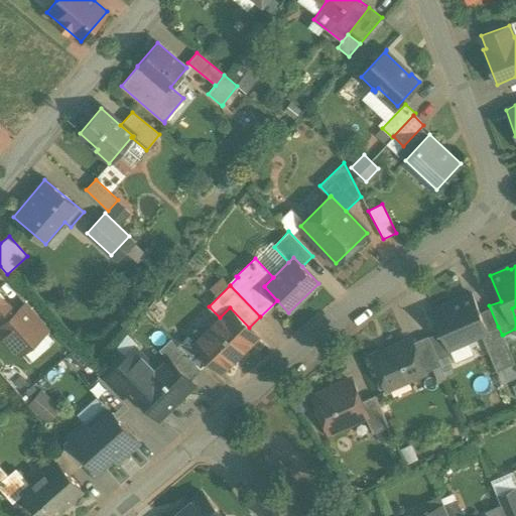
[(0,311),(9,304),(0,293),(0,311)]
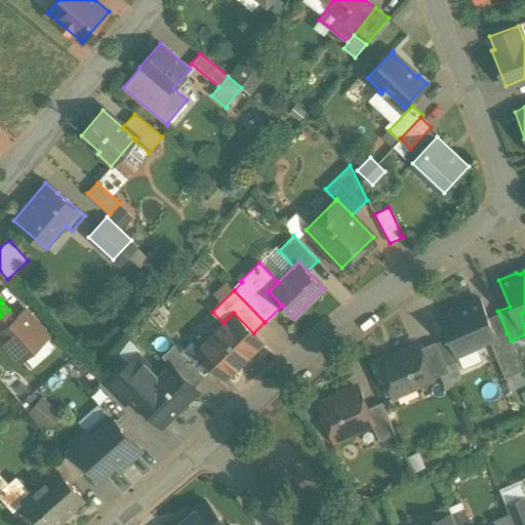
[(480,298),(439,316),(455,354),(492,338),(496,336),(480,298)]
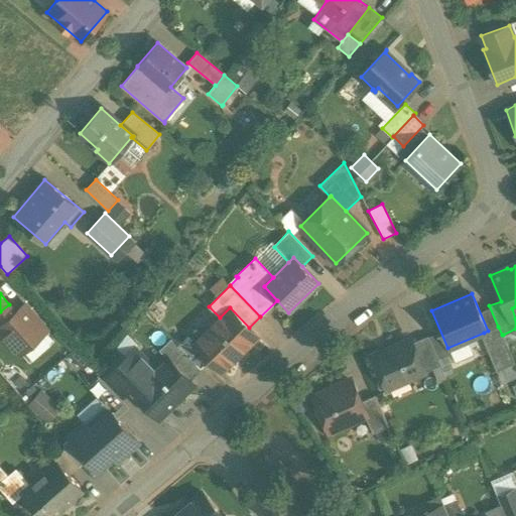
[(15,311),(9,304),(0,311),(0,333),(19,355),(47,331),(24,304),(15,311)]
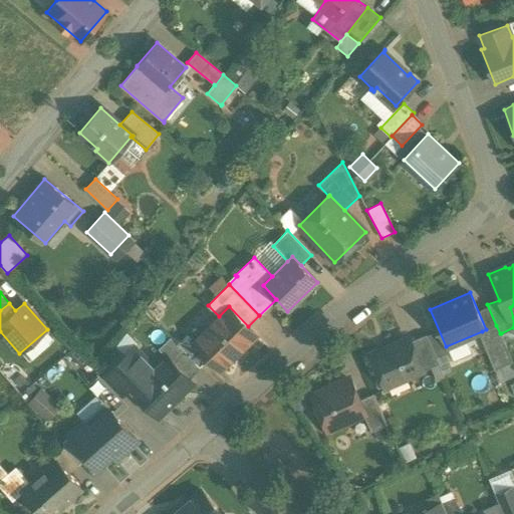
[(194,340),(193,341),(211,359),(221,369),(256,335),(248,326),(229,306),(219,316),(194,340)]
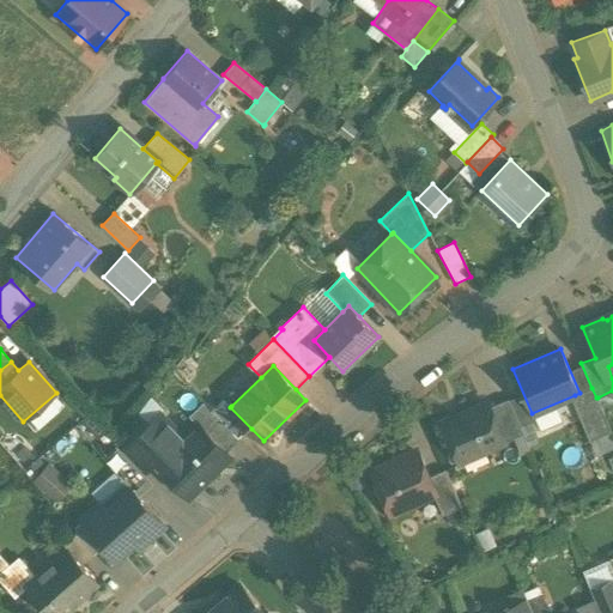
[(575,395),(580,404),(595,396),(592,388),(580,393),(575,395)]
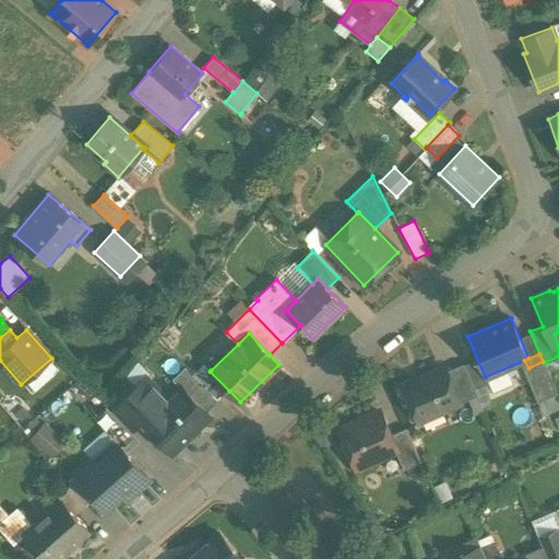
[(543,361),(528,368),(542,400),(558,393),(545,363),(544,363),(539,354),(543,361)]
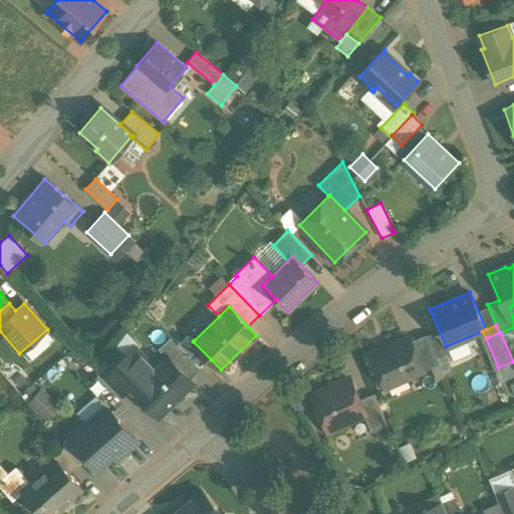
[(194,340),(188,334),(177,344),(201,369),(211,359),(193,341),(194,340)]
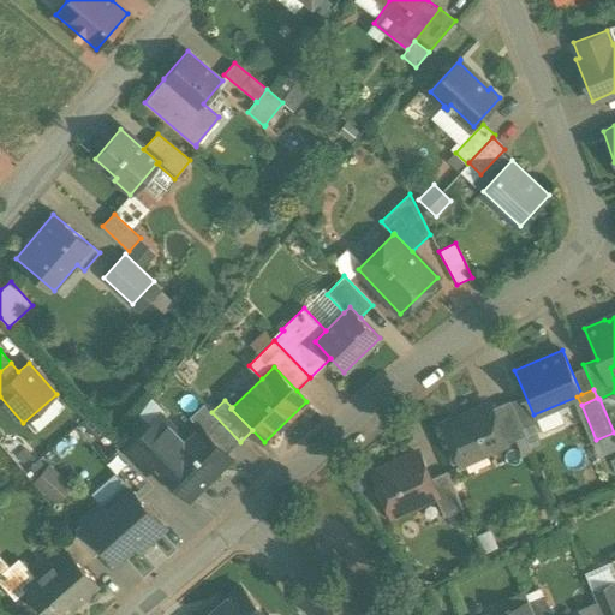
[(511,400),(490,408),(505,443),(525,435),(511,400)]
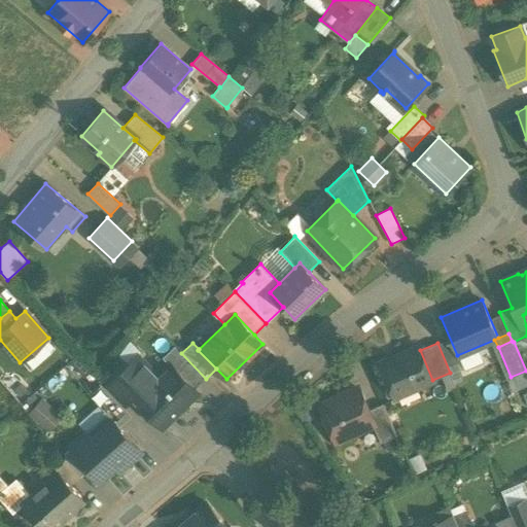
[(418,346),(381,362),(395,396),(432,380),(420,350),(418,346)]
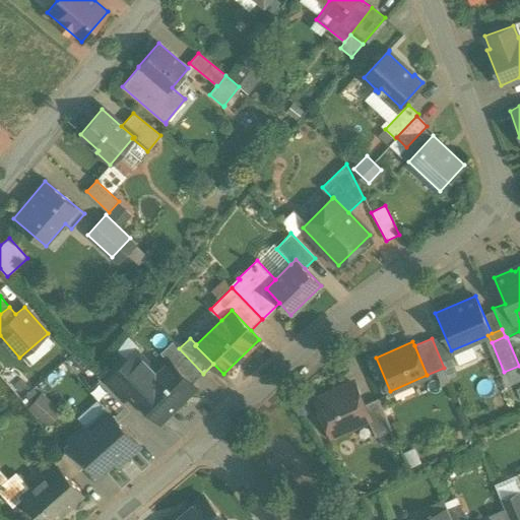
[(203,374),(179,348),(172,342),(160,353),(169,362),(169,361),(192,384),(203,374)]
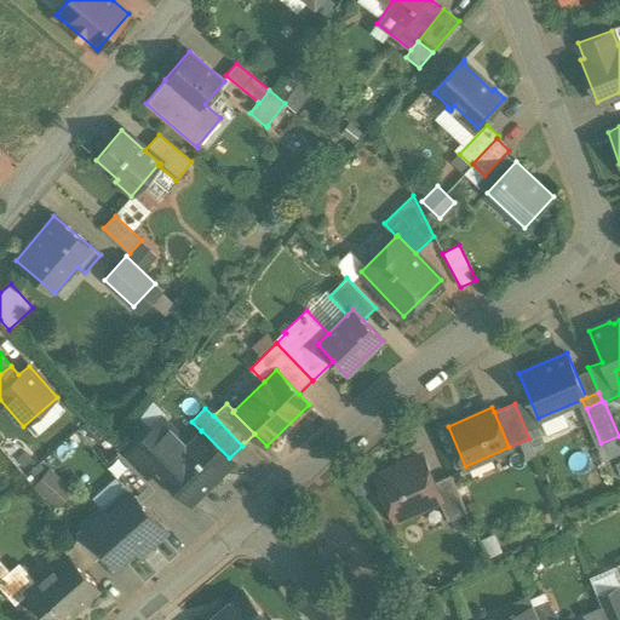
[(178,435),(166,423),(164,423),(160,419),(139,440),(141,441),(161,463),(158,466),(161,470),(181,451),(177,446),(178,445),(178,435)]
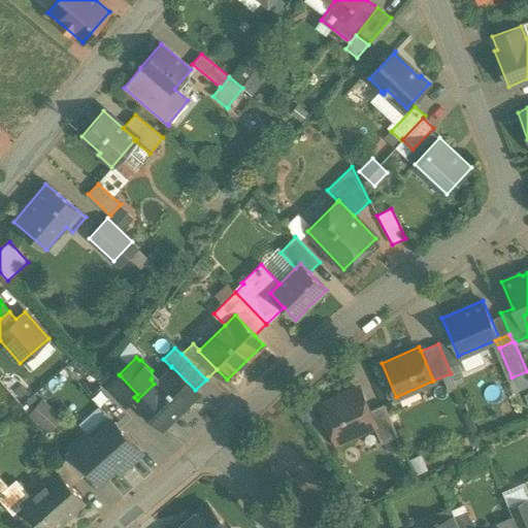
[(195,390),(171,366),(171,367),(154,384),(137,400),(136,401),(162,428),(198,393),(195,390)]
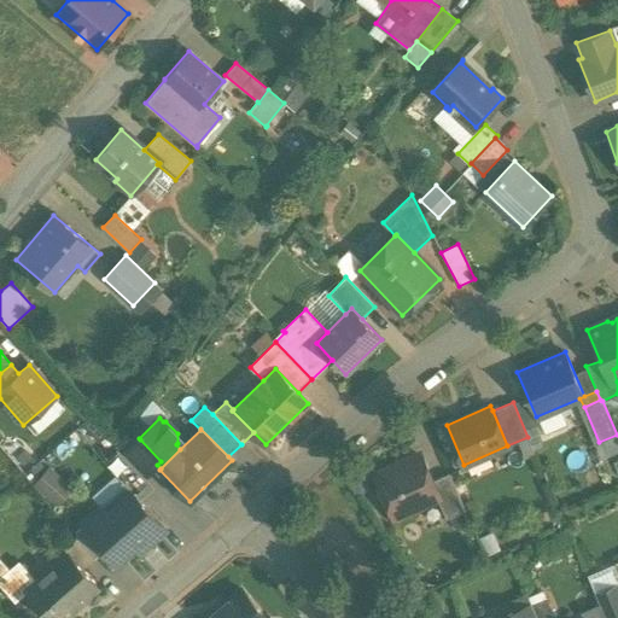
[(161,461),(140,439),(123,456),(144,477),(157,465),(161,461)]
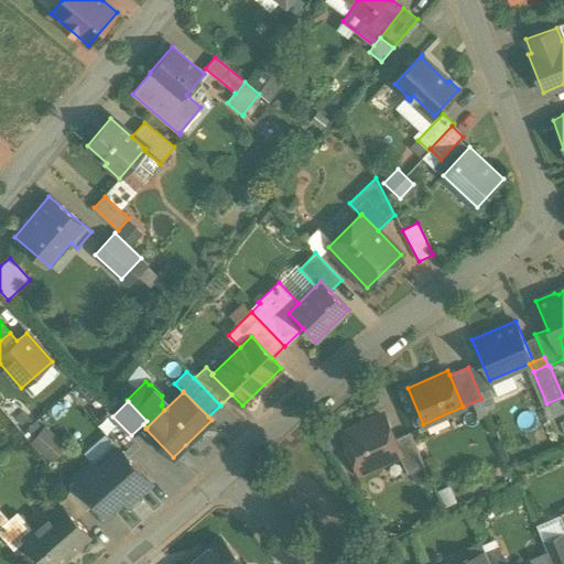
[(112,416),(107,411),(94,424),(119,449),(120,448),(128,456),(141,445),(131,435),(112,416)]
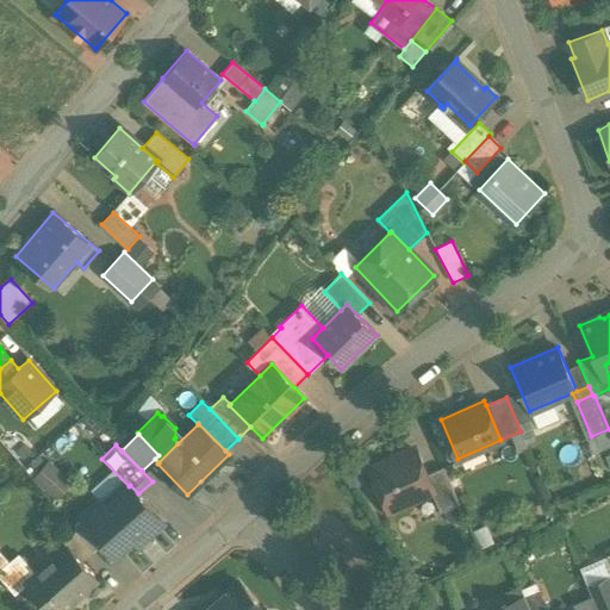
[(415,449),(371,468),(388,510),(392,509),(397,510),(405,506),(408,502),(431,492),(433,491),(425,475),(415,449)]
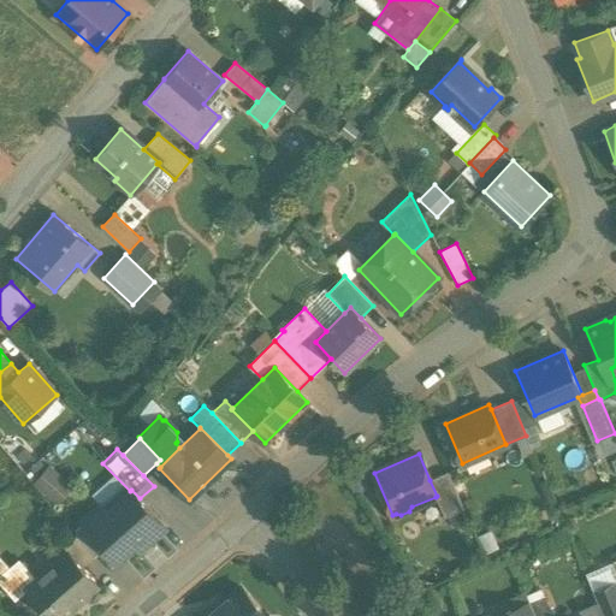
[(51,467),(36,485),(57,503),(72,484),(51,467)]
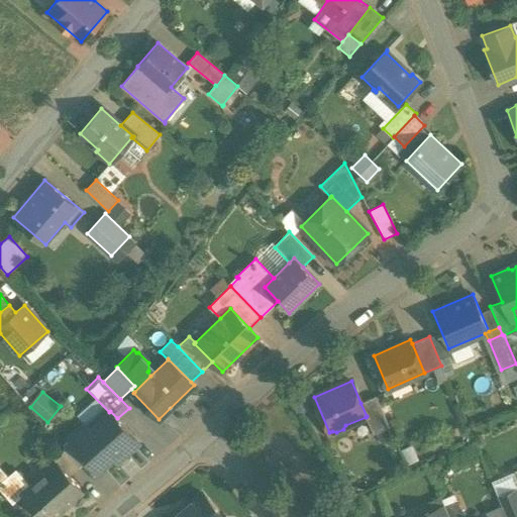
[(376,396),(360,403),(367,416),(366,417),(374,434),(389,427),(376,396)]
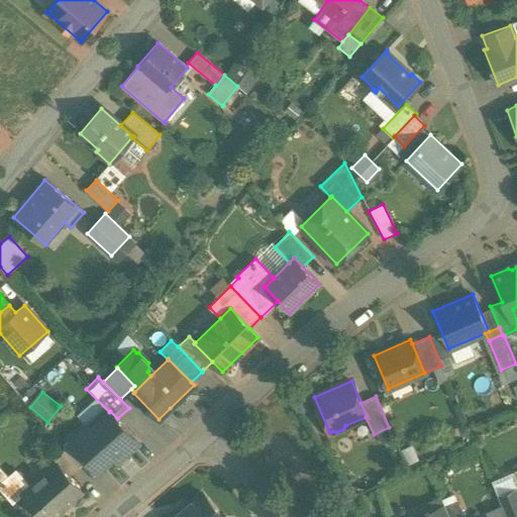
[(117,418),(110,411),(109,412),(89,429),(85,424),(70,437),(70,438),(89,459),(98,470),(121,449),(125,454),(138,443),(117,418)]
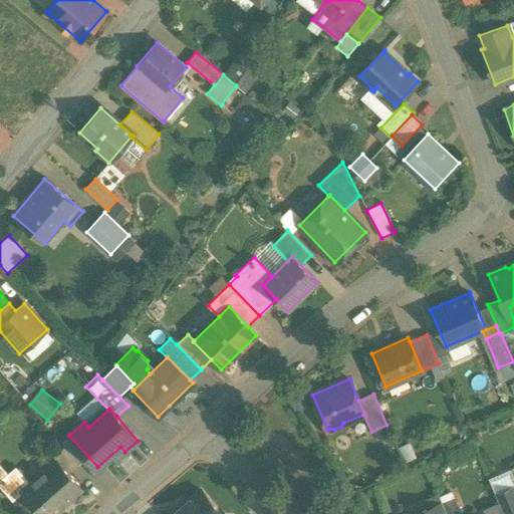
[(88,457),(69,436),(60,444),(78,465),(88,457)]
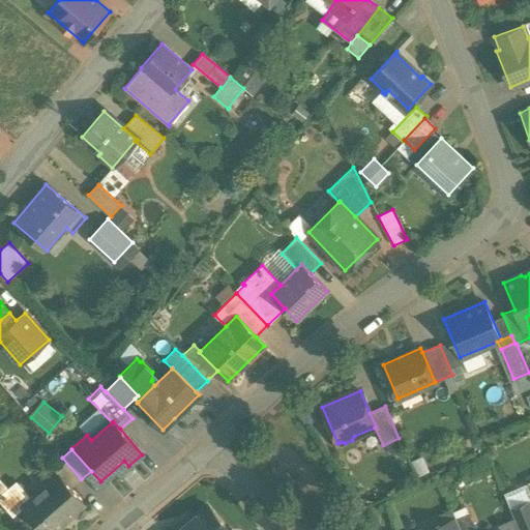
[(81,479),(62,458),(52,468),(58,475),(59,475),(71,489),(81,479)]
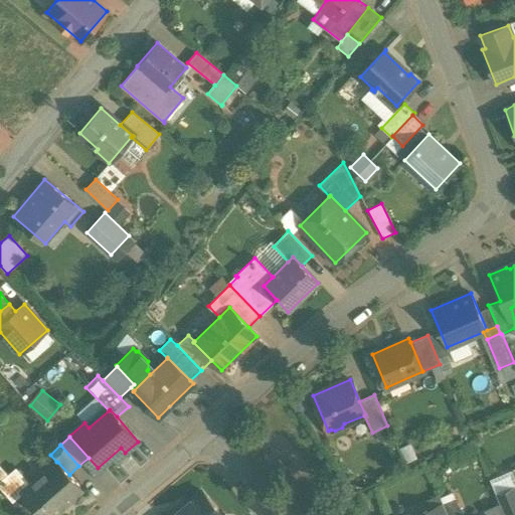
[(69,475),(57,462),(56,462),(30,485),(21,493),(22,495),(39,514),(53,514),(82,490),(69,475)]
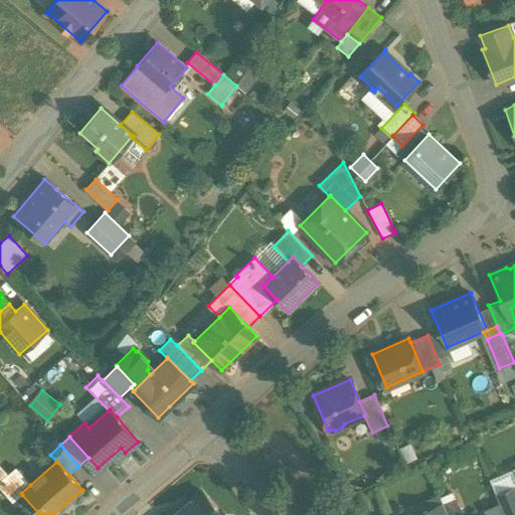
[(0,482),(8,477),(0,468),(0,482)]
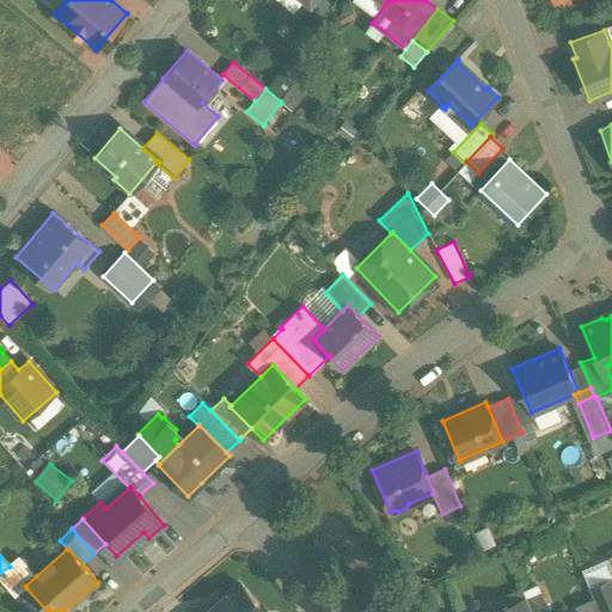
[(581,569),(589,587),(611,577),(611,558),(611,556),(581,569)]
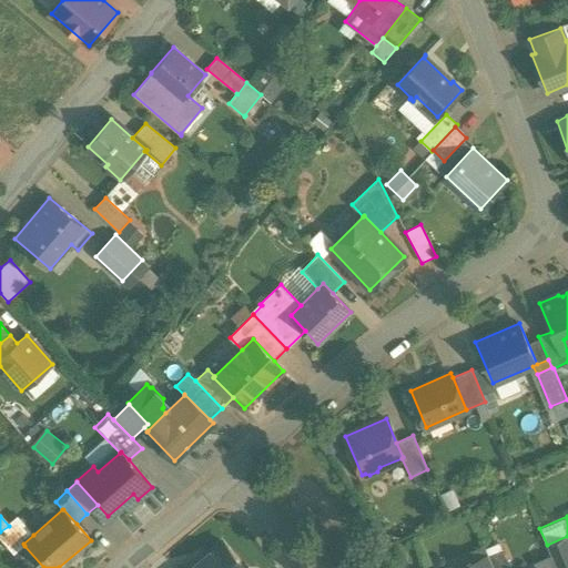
[(33,535),(19,518),(9,526),(0,531),(0,538),(13,555),(24,546),(23,544),(33,535)]
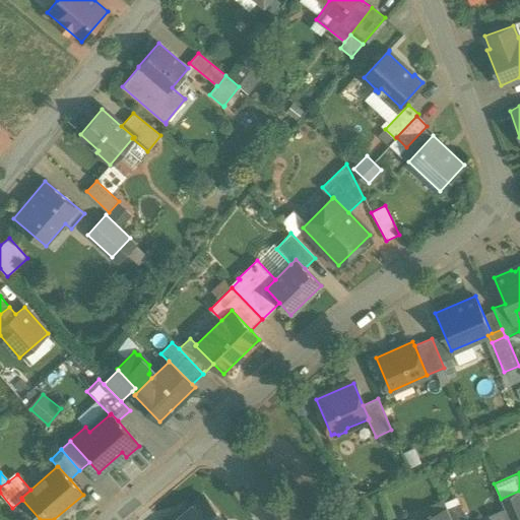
[(519,519),(519,491),(501,499),(509,519),(519,519)]
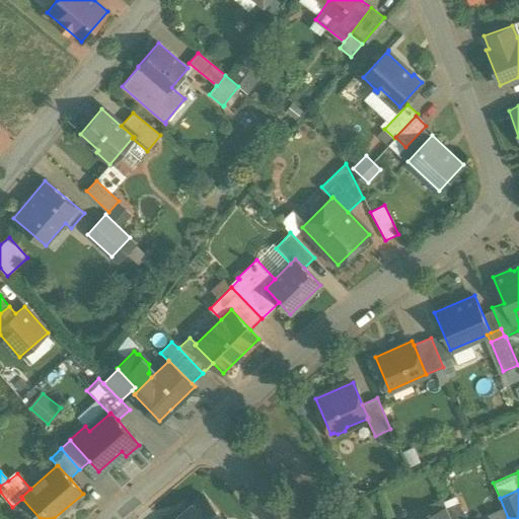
[(222,518),(203,495),(173,518),(222,518)]
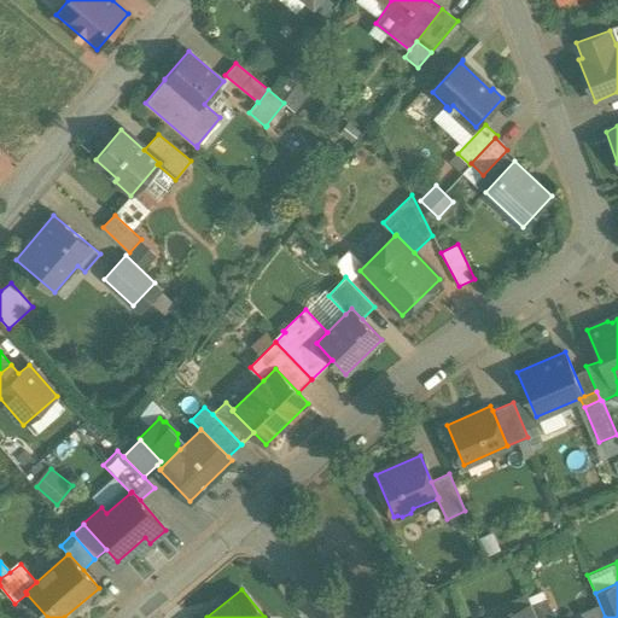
[(554,617),(547,599),(531,605),(536,617),(554,617)]
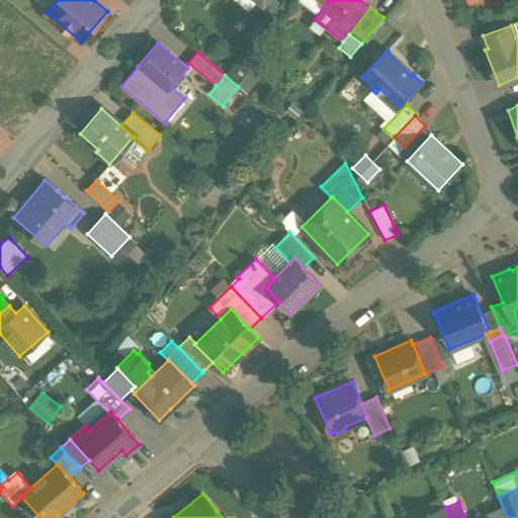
[(444,505),(432,511),(434,517),(449,517),(445,507),(444,505)]
